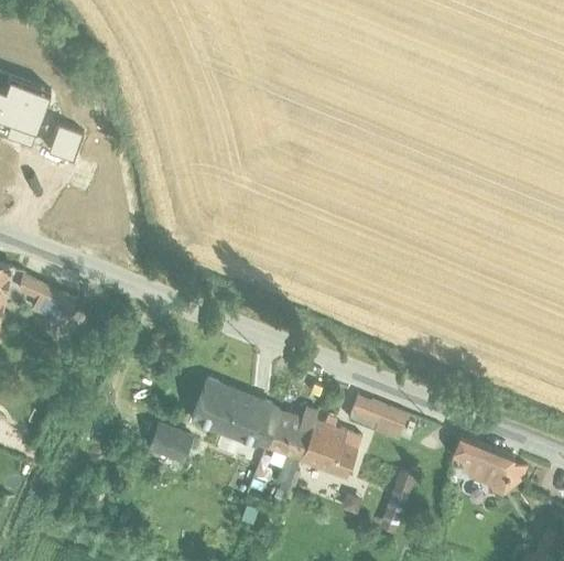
[(2,77),(0,85),(0,115),(50,130),(45,142),(85,154),(97,114),(60,101),(57,107),(47,104),(51,94),(2,77)]
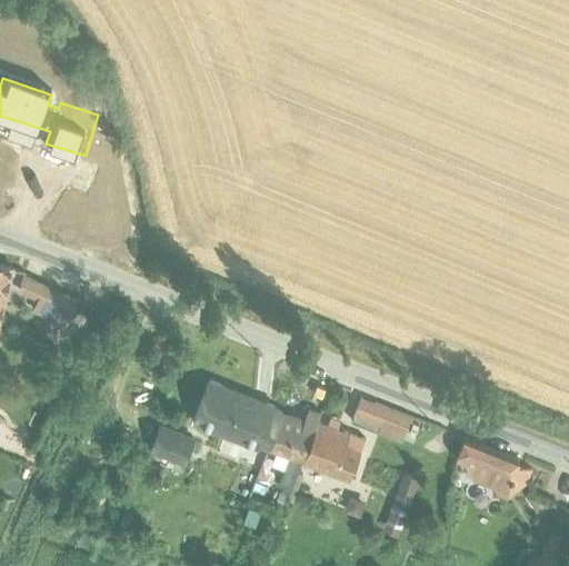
[(32,142),(27,160),(45,166),(50,149),(32,142)]
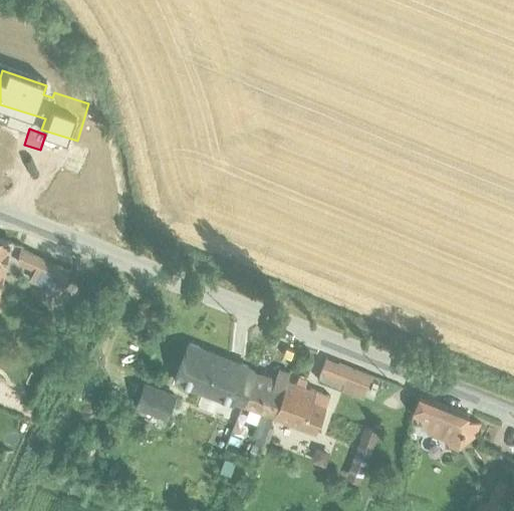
[(0,289),(11,243),(0,240),(0,289)]
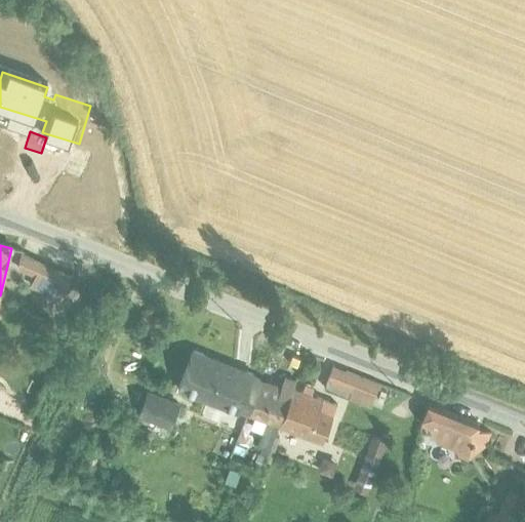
[(23,253),(18,271),(36,278),(31,288),(62,303),(73,277),(23,253)]
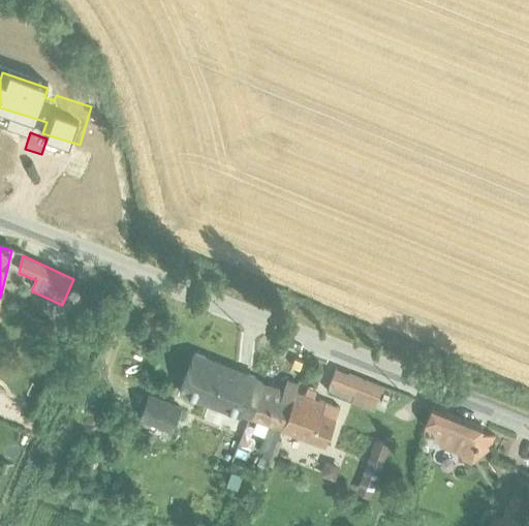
[(251,420),(262,385),(255,382),(256,379),(250,377),(239,377),(213,367),(204,359),(195,356),(180,396),(241,420),(242,416),(251,420)]
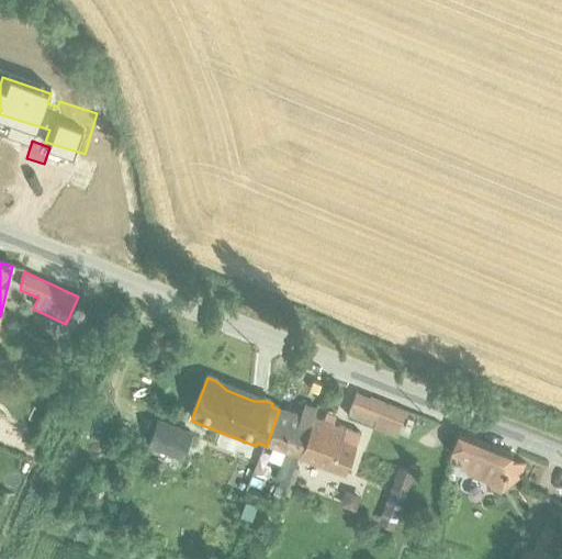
[(378,421),(400,429),(406,413),(357,393),(347,417),(374,428),(378,421)]
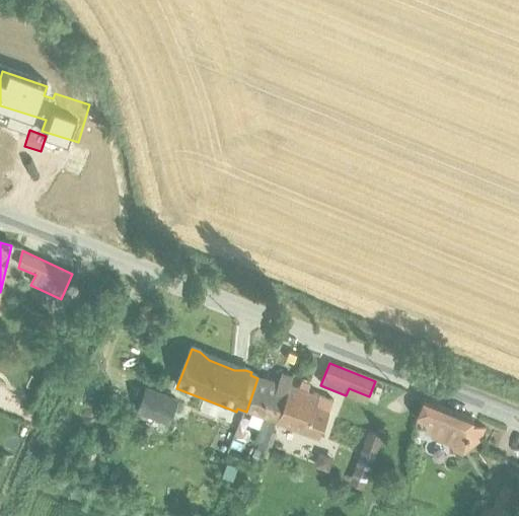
[(257,378),(246,412),(264,420),(254,445),(257,446),(255,450),(254,450),(250,461),(262,465),(277,424),(291,386),(293,378),(281,375),(279,384),(257,378)]
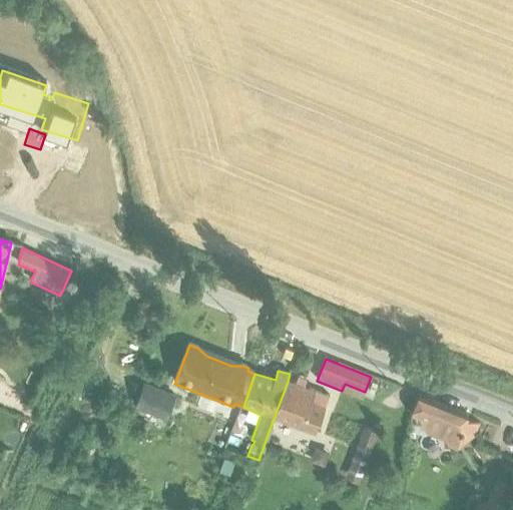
[(288,382),(274,419),(316,435),(327,407),(313,402),(316,393),(288,382)]
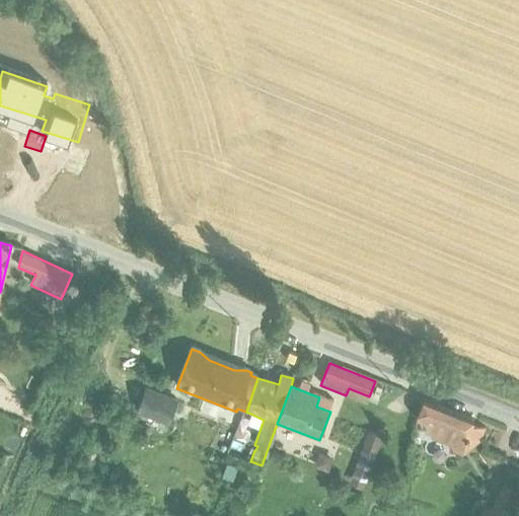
[(349,388),(346,395),(367,403),(369,396),(349,388)]
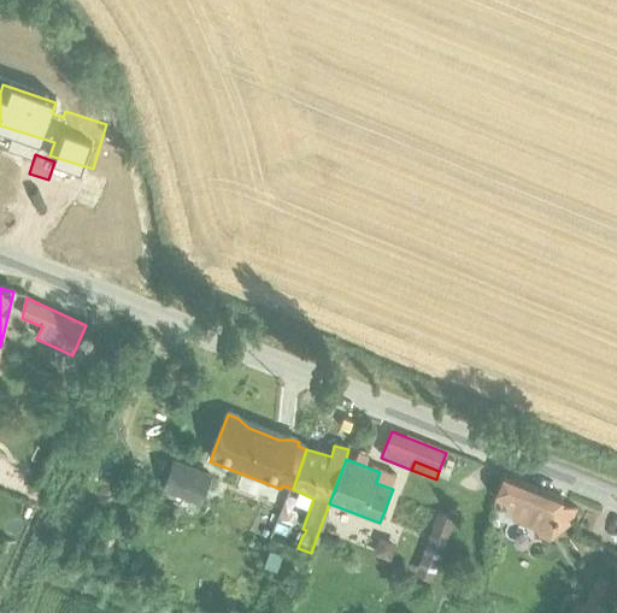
[(4,463),(5,477),(27,477),(27,463),(4,463)]
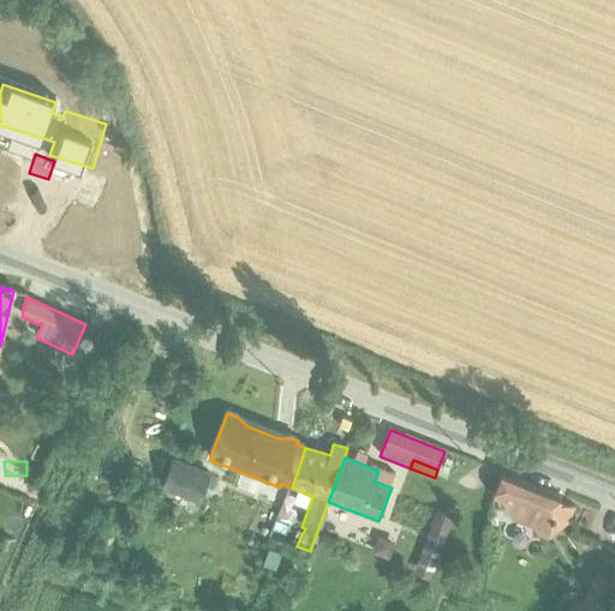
[(172,468),(162,490),(199,505),(212,475),(174,461),(172,468)]
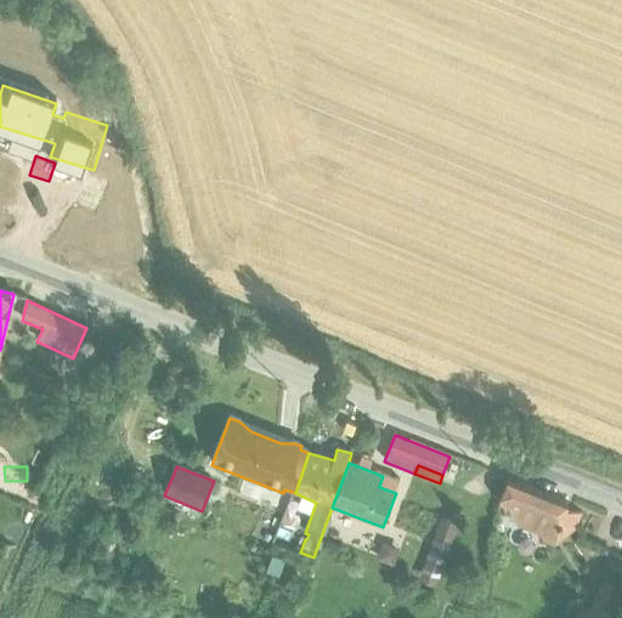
[(379,487),(396,493),(400,481),(383,476),(379,487)]
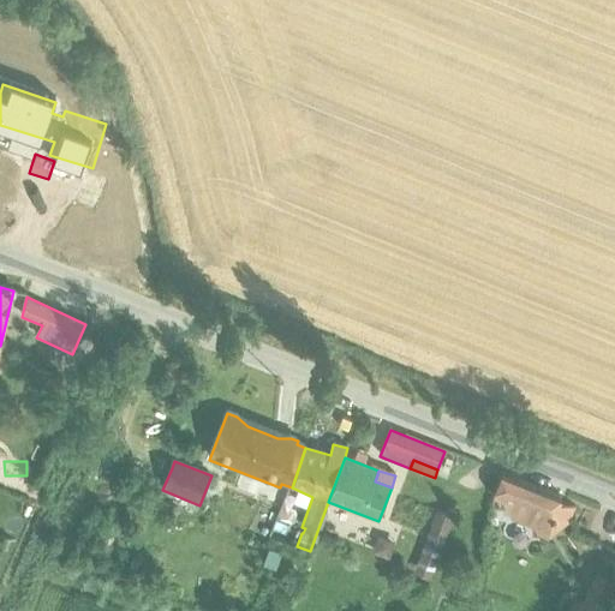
[(503,473),(494,497),(502,501),(511,520),(535,528),(538,538),(549,541),(567,527),(574,509),(557,502),(560,496),(503,473)]
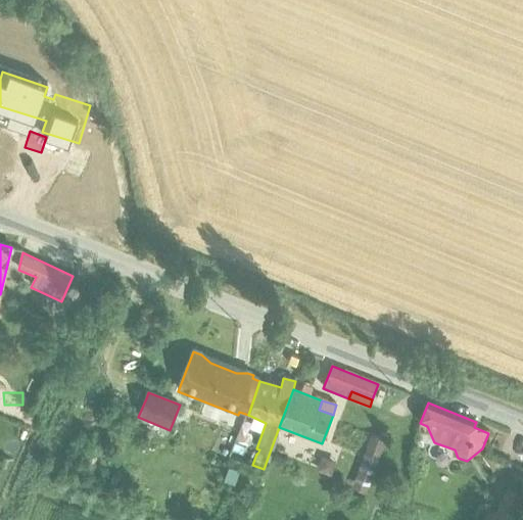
[(367,448),(381,455),(386,442),(372,436),(367,448)]
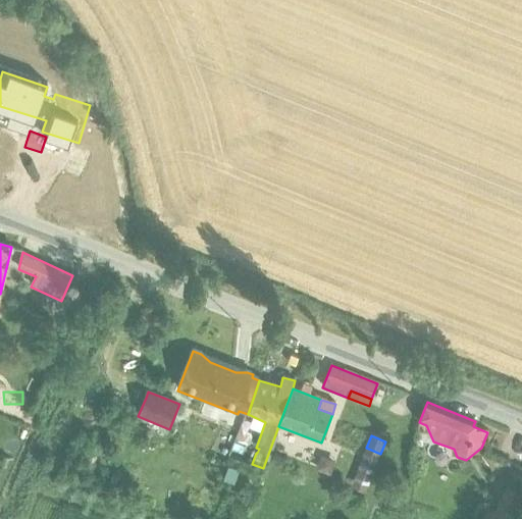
[(380,454),(366,448),(352,488),(366,494),(380,454)]
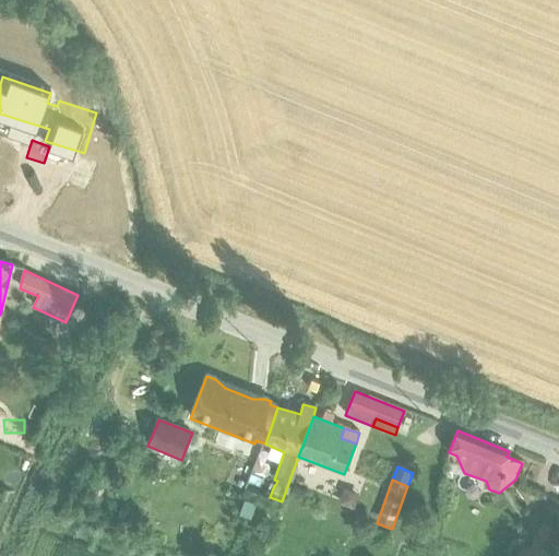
[(344,489),(339,506),(355,511),(360,495),(344,489)]
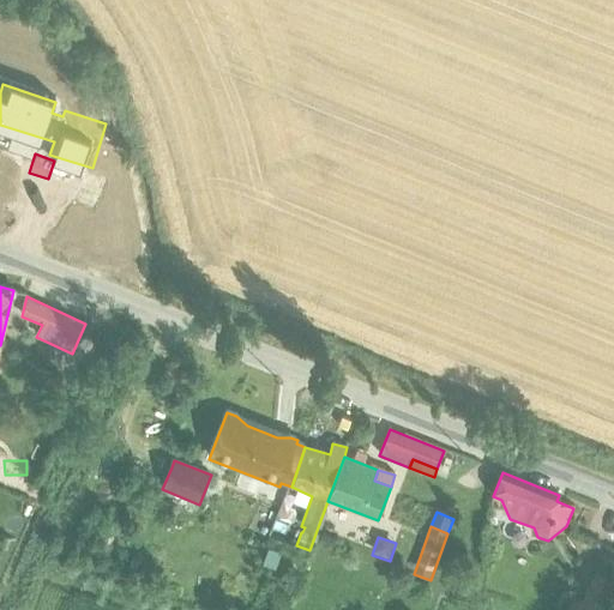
[(584,599),(567,607),(569,609),(605,609),(613,585),(613,580),(595,573),(584,599)]
